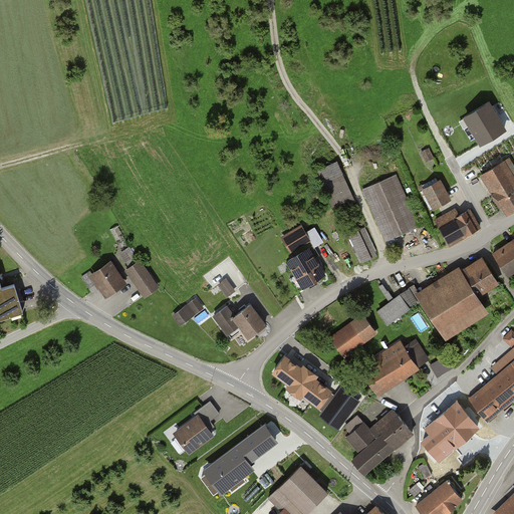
[(513,168),(509,159),(478,176),(501,217),(513,209),(513,168)]
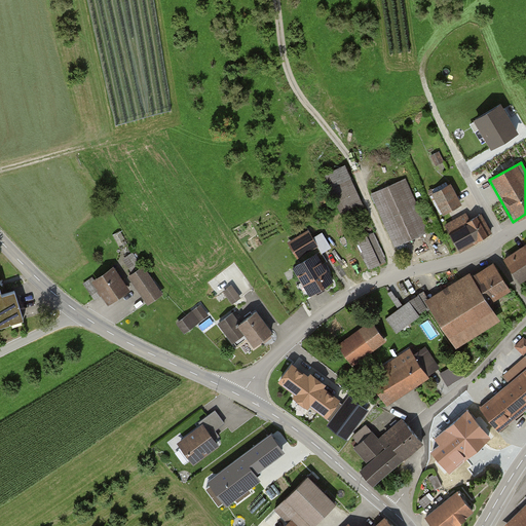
[(361,207),(343,166),(323,175),(340,216),(361,207)]
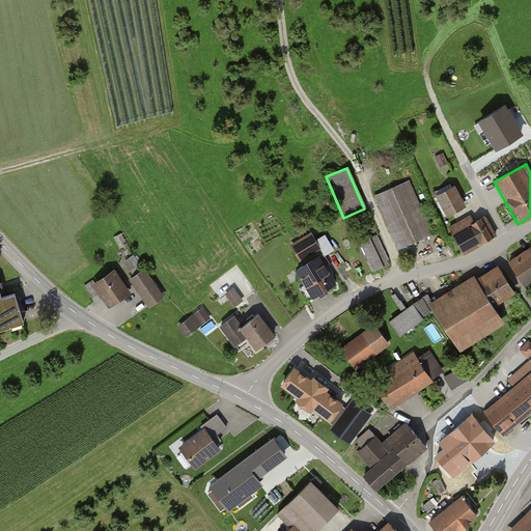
[(431,234),(409,182),(375,196),(397,249),(431,234)]
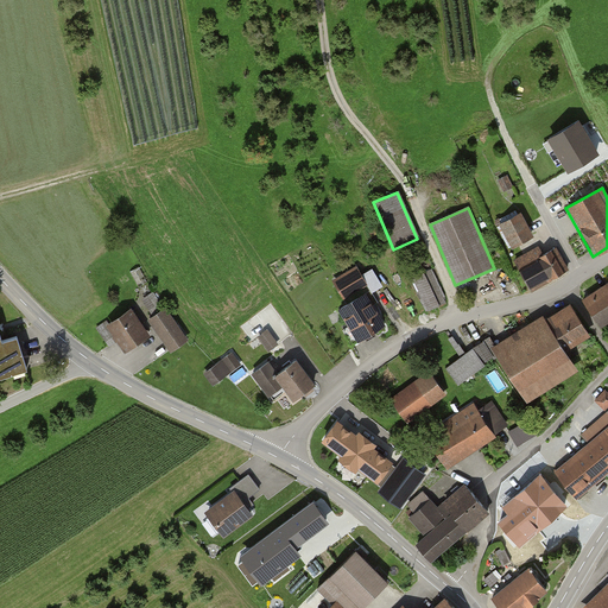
[(531,236),(519,215),(495,227),(507,249),(531,236)]
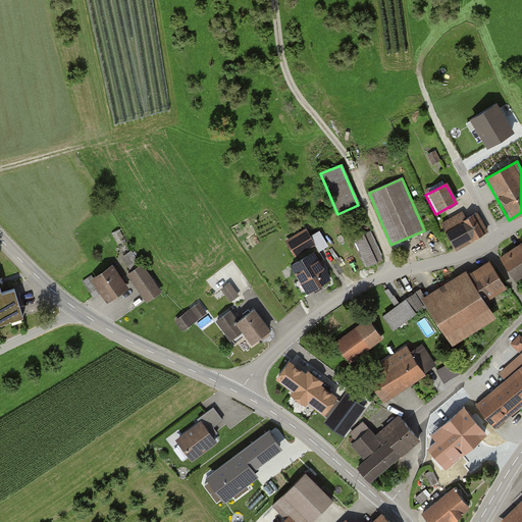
[(469,216),(466,210),(439,223),(452,249),(485,231),(476,213),(469,216)]
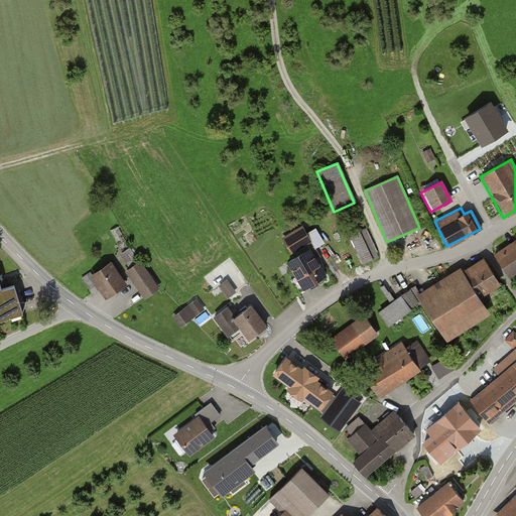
[(310,248),(300,230),(284,239),(295,258),(285,264),(300,291),(324,277),(307,249),(310,248)]
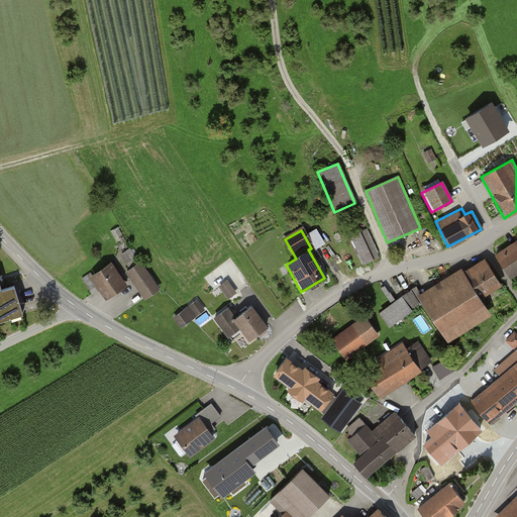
[(379,256),(367,230),(352,236),(365,263),(379,256)]
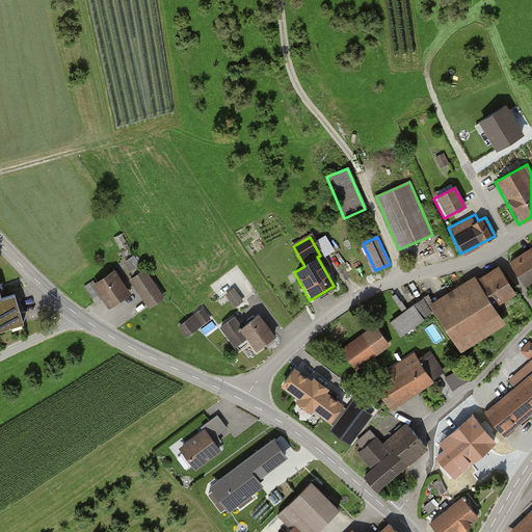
[(531,275),(531,251),(510,265),(522,283),(531,275)]
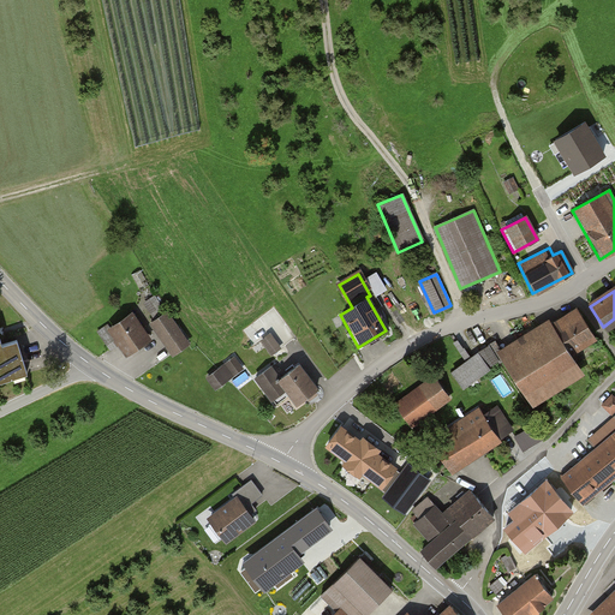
[(156,296),(145,303),(153,312),(163,305),(156,296)]
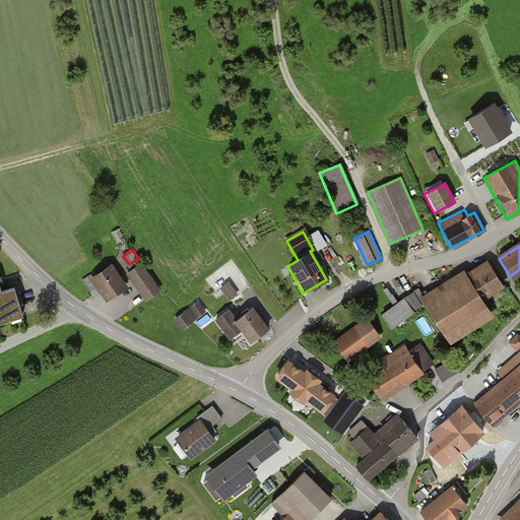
[(144,301),(158,290),(139,263),(125,273),(144,301)]
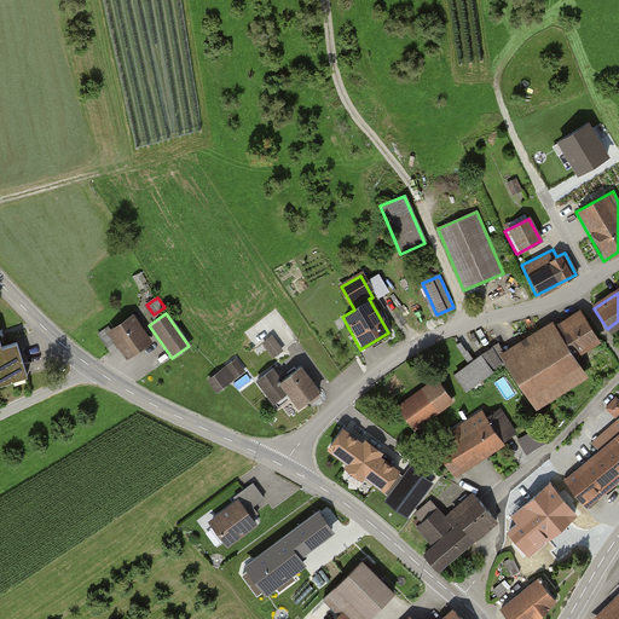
[(600,340),(583,313),(509,362),(533,399),(577,371),(568,359),(600,340)]
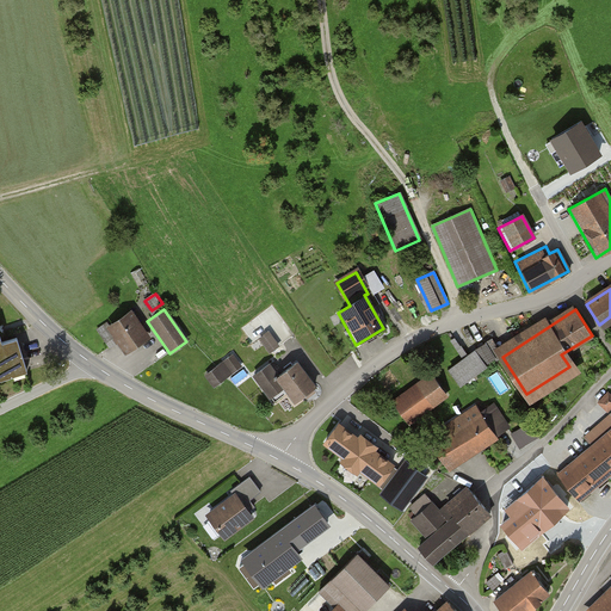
[(147,335),(130,310),(104,328),(121,353),(147,335)]
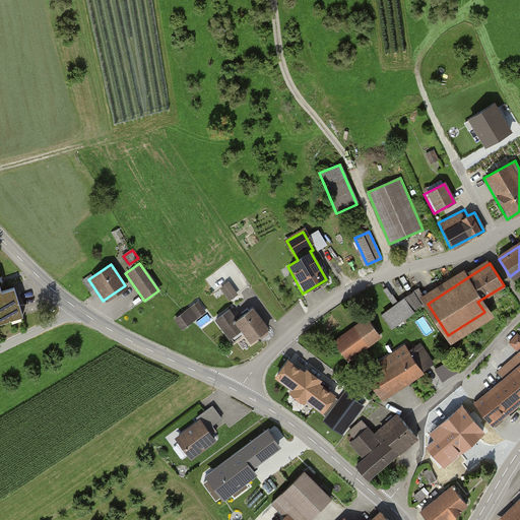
[(241,293),(232,280),(219,289),(229,301),(241,293)]
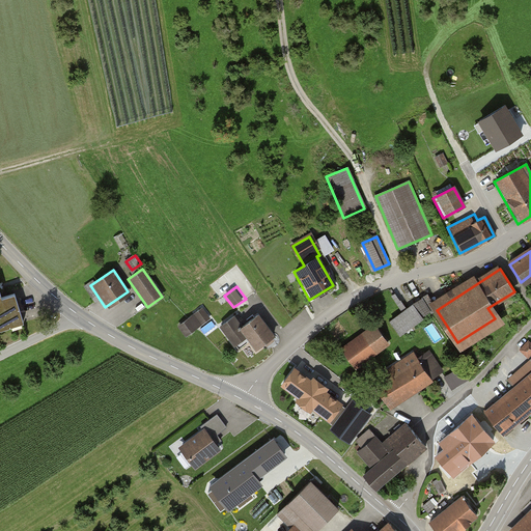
[(0,329),(23,324),(15,295),(1,299),(0,296),(0,329)]
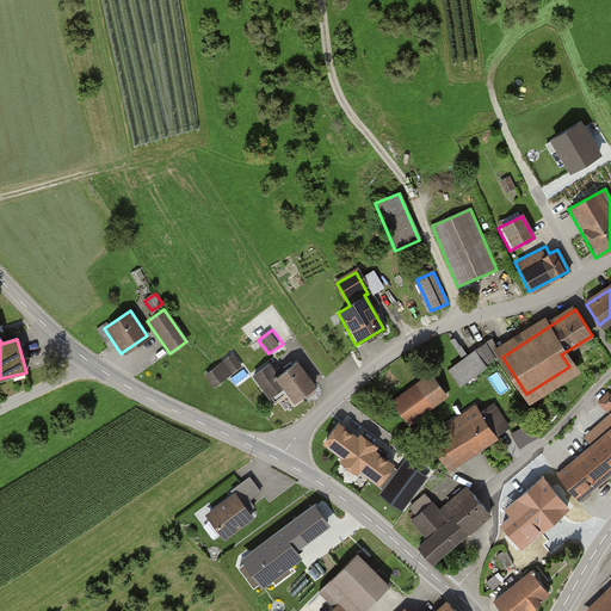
[(141,371),(168,352),(164,345),(136,364),(141,371)]
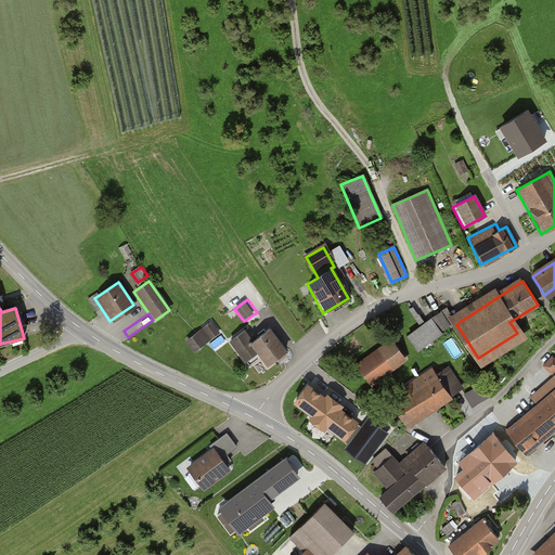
[(438,313),(405,337),(415,350),(447,326),(438,313)]
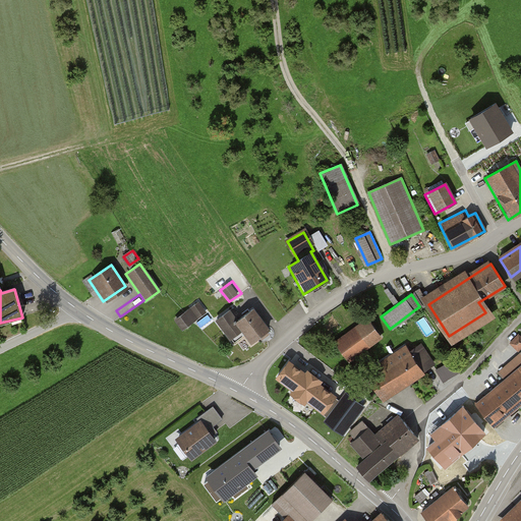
[(206,313),(197,302),(174,320),(182,331),(206,313)]
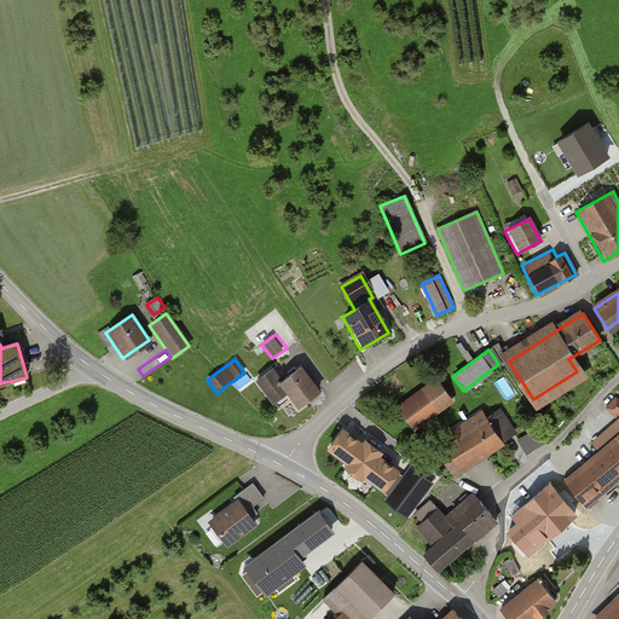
[(317,392),(299,368),(278,382),(270,370),(255,381),(271,401),(284,393),(295,408),(317,392)]
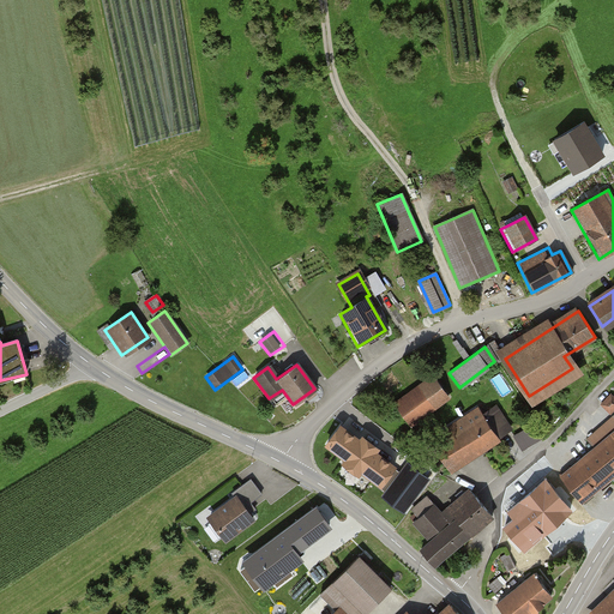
[(449,397),(434,377),(397,404),(411,423),(449,397)]
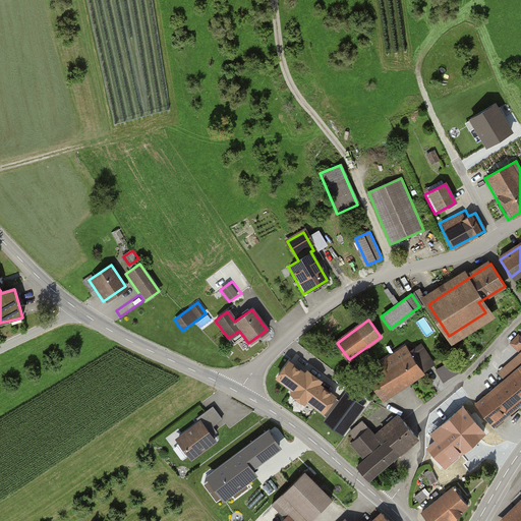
[(388,357),(365,372),(382,399),(432,365),(420,346),(392,364),(388,357)]
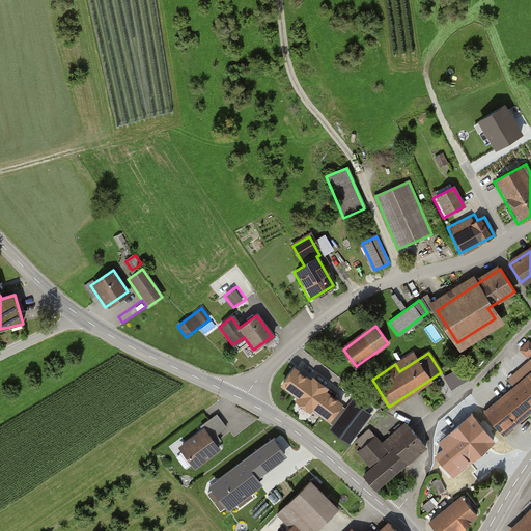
[(530,407),(530,363),(530,364),(510,381),(514,386),(483,412),(500,432),(530,407)]
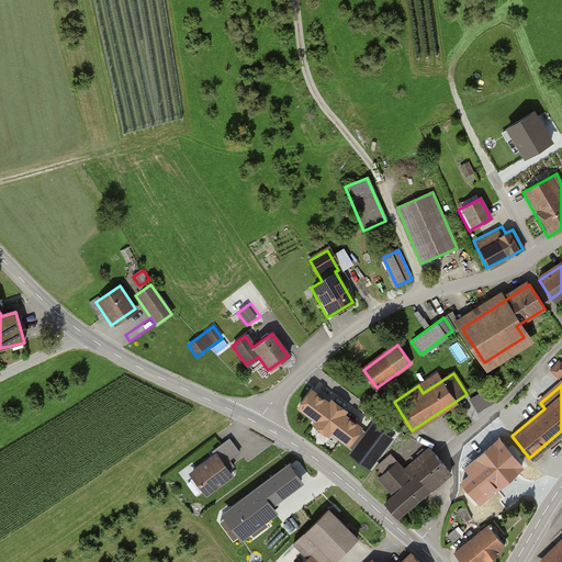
[(493,397),(489,390),(475,397),(480,405),(493,397)]
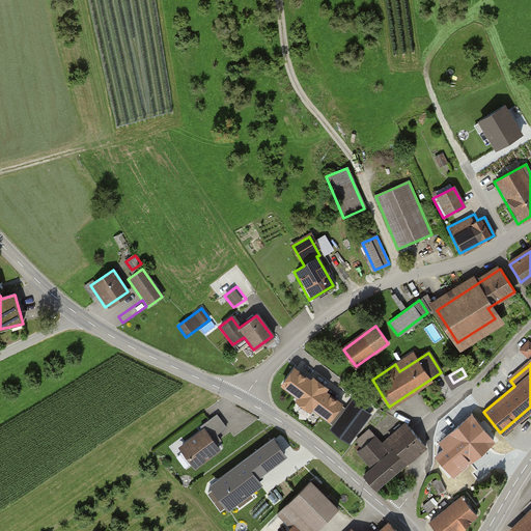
[(312,382),(295,369),(283,384),(302,397),(300,400),(310,408),(312,406),(330,419),(328,422),(334,426),(331,429),(350,443),(370,414),(354,401),(348,409),(323,391),(325,387),(315,380),(312,382)]
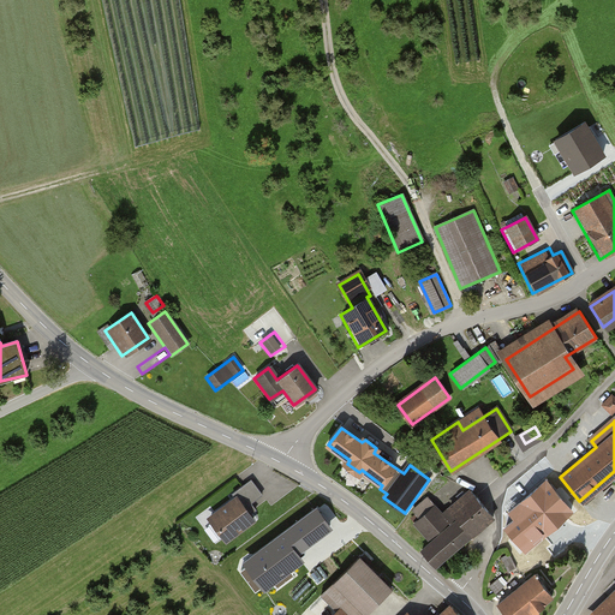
[(524,497),(502,508),(515,533),(569,506),(551,472),(519,489),(524,497)]
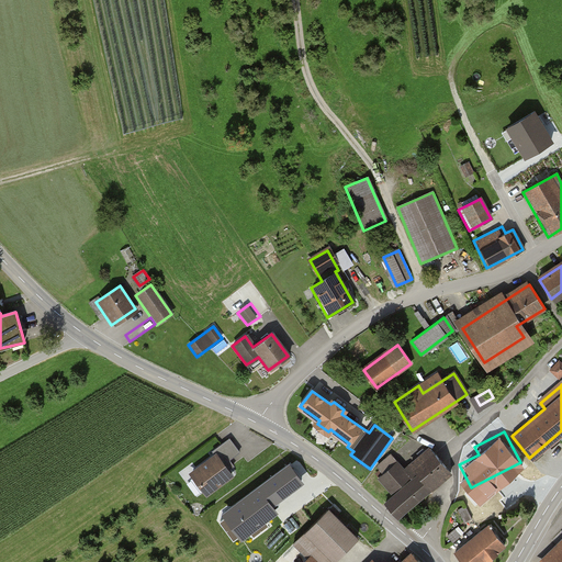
[(215,456),(188,475),(202,495),(231,475),(224,465),(240,453),(229,439),(212,451),(215,456)]
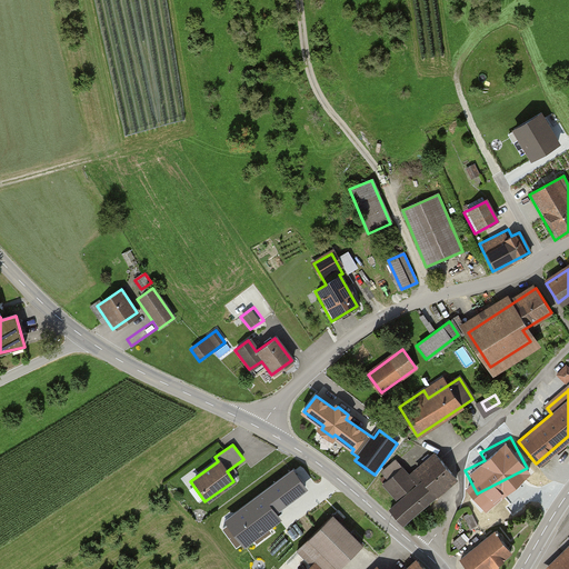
[(452,478),(436,457),(408,479),(396,462),(381,473),(388,481),(382,485),(397,502),(389,509),(399,521),(452,478)]
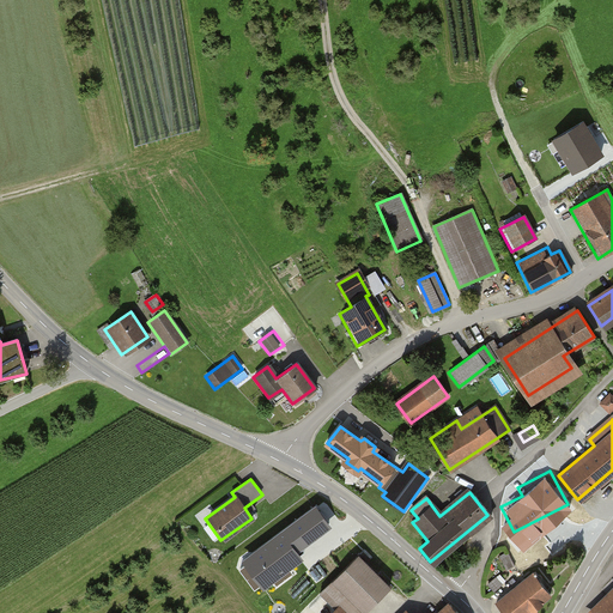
[(329,526),(317,509),(247,560),(263,584),(299,558),(295,551),(329,526)]
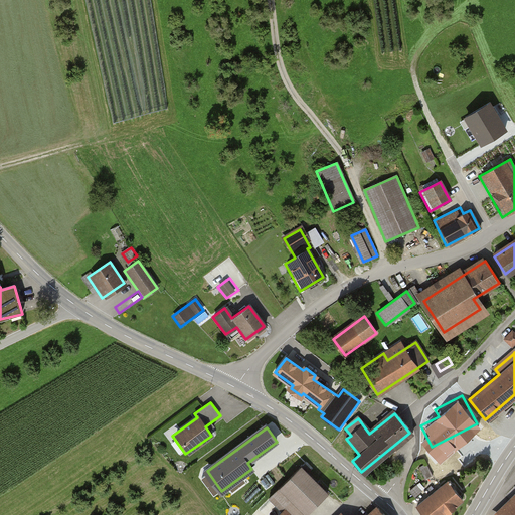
[(433,475),(426,464),(419,467),(426,479),(433,475)]
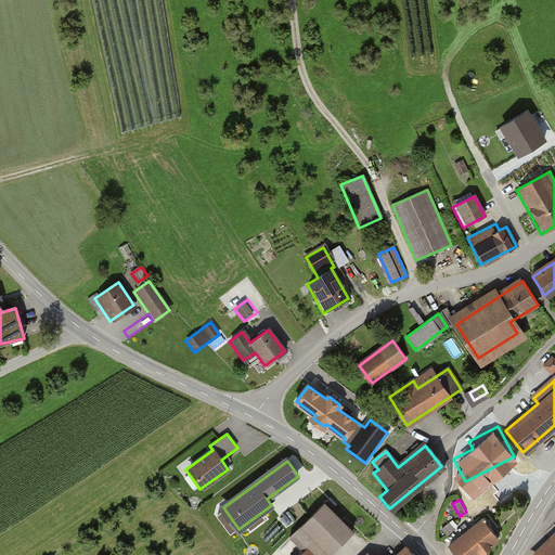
[(328,554),(351,532),(321,504),(288,538),(302,552),(298,554),(328,554)]
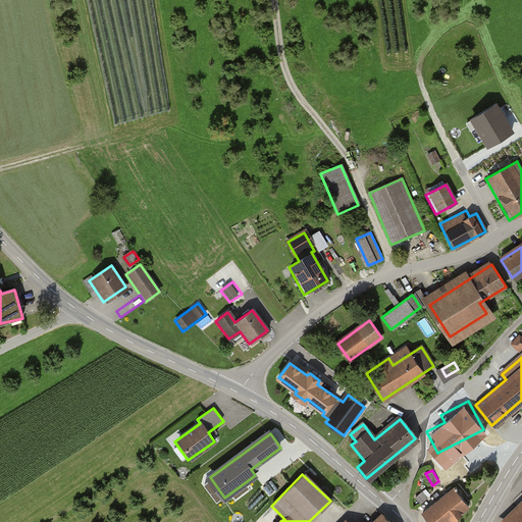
[(446,521),(467,506),(453,488),(419,514),(425,521),(446,521)]
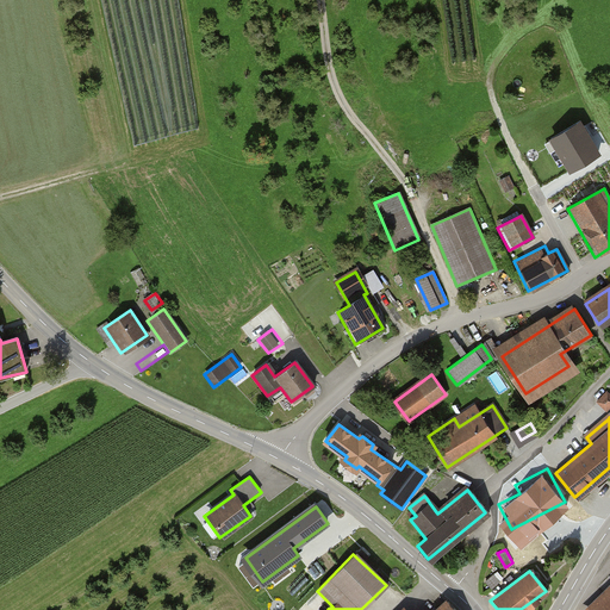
[(609,609),(609,584),(583,609),(609,609)]
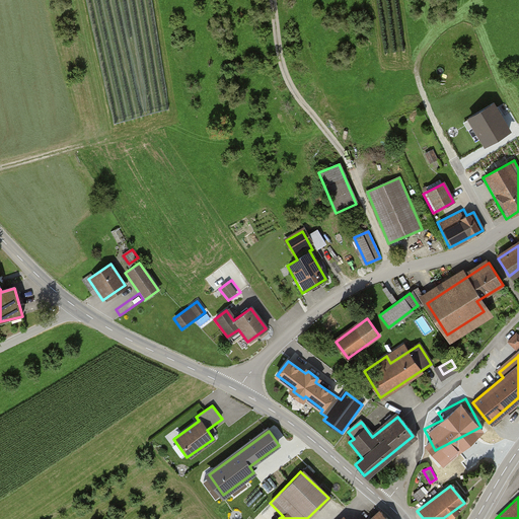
[(254,506),(261,514),(270,506),(265,499),(254,506)]
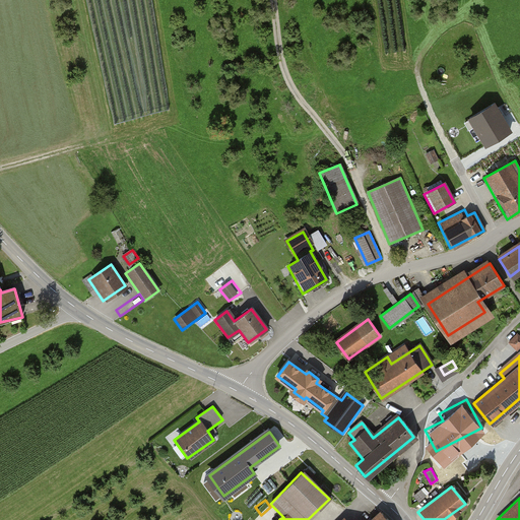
[(342,519),(341,519),(388,519),(379,510),(369,519),(342,519)]
